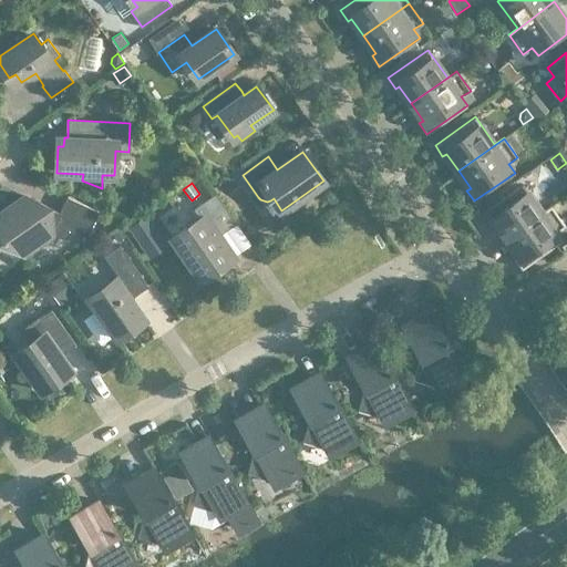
[(494,220),(505,238),(552,206),(550,205),(542,212),(523,184),(482,213),(490,224),(494,220)]
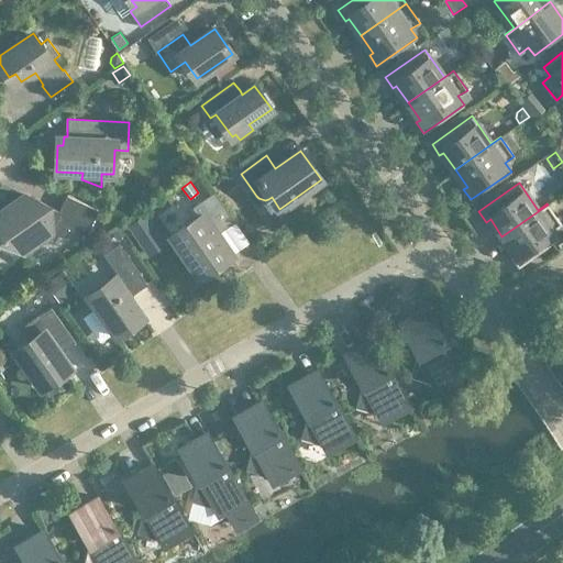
[(235,221),(214,191),(192,207),(199,216),(172,235),(180,249),(177,251),(187,265),(190,263),(200,275),(231,253),(218,234),(235,221)]
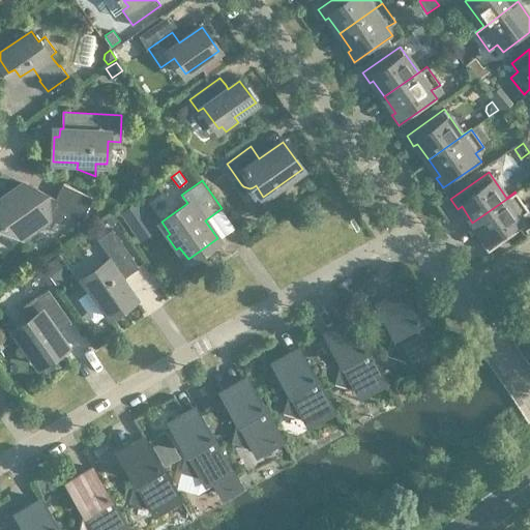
[(56,199),(23,183),(0,199),(0,215),(1,224),(3,225),(4,234),(12,238),(20,233),(23,234),(47,217),(62,225),(66,215),(81,222),(92,197),(62,183),(56,199)]
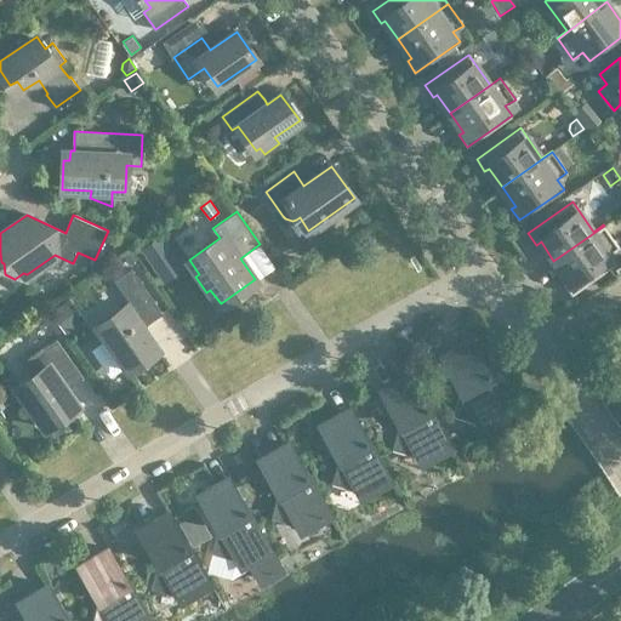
[(619,246),(604,226),(553,261),(567,279),(563,283),(571,294),(615,263),(609,254),(619,246)]
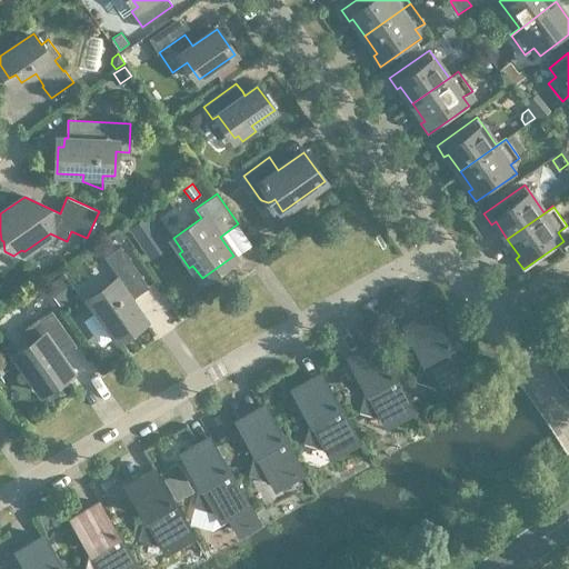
[(149,212),(129,226),(140,241),(159,228),(149,212)]
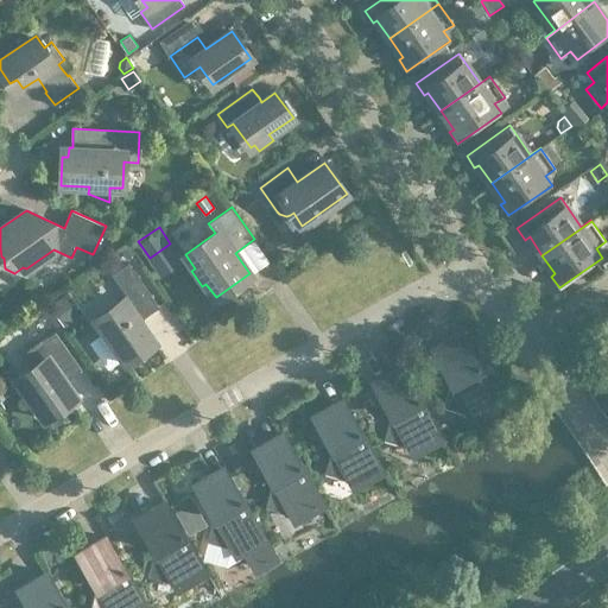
[(121,249),(127,258),(135,252),(130,245),(121,249)]
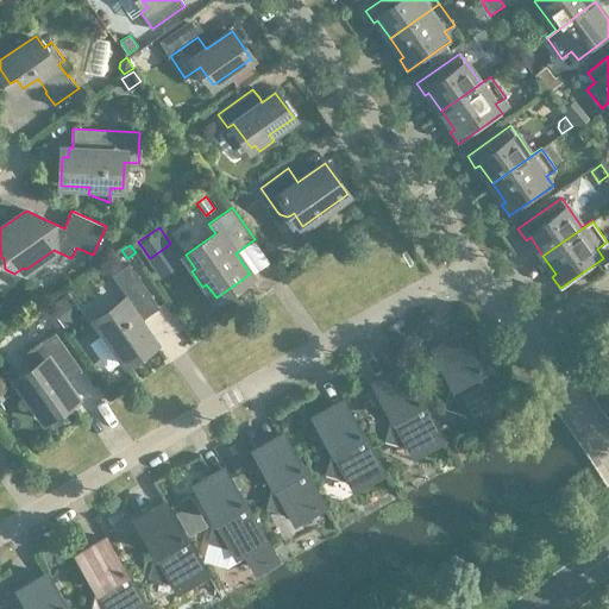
[(129,296),(118,303),(117,301),(100,313),(102,315),(96,319),(126,362),(155,341),(139,320),(158,307),(129,264),(113,275),(129,296)]
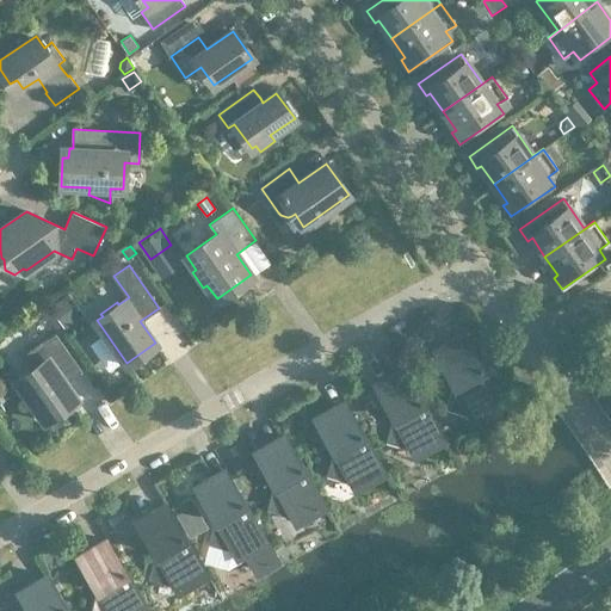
[(68,294),(50,307),(63,326),(82,313),(68,294)]
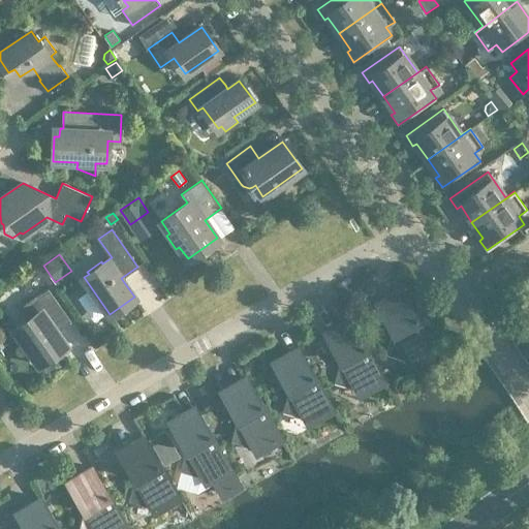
[(43,272),(37,263),(27,272),(32,280),(43,272)]
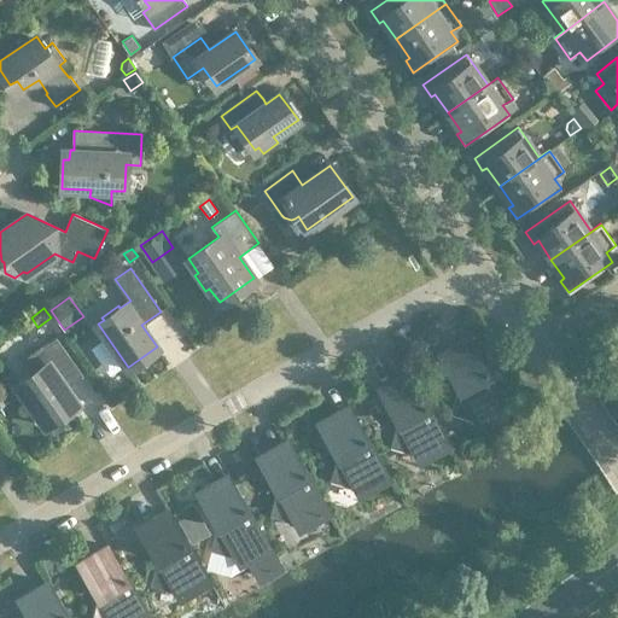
[(24,321),(11,331),(18,342),(31,332),(24,321)]
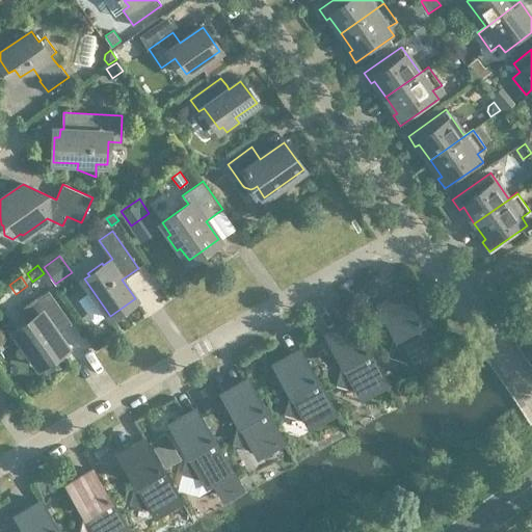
[(69,322),(70,324),(71,323),(48,290),(22,309),(30,321),(15,333),(23,344),(24,344),(29,345),(31,349),(30,353),(30,354),(38,366),(67,346),(61,340),(60,341),(57,337),(58,336),(59,330),(58,329),(69,322)]
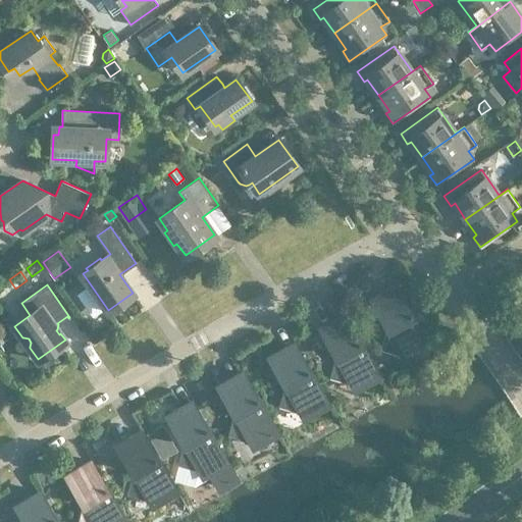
[(430,347),(398,285),(373,300),(389,329),(386,331),(380,349),(399,355),(402,353),(406,360),(430,347)]
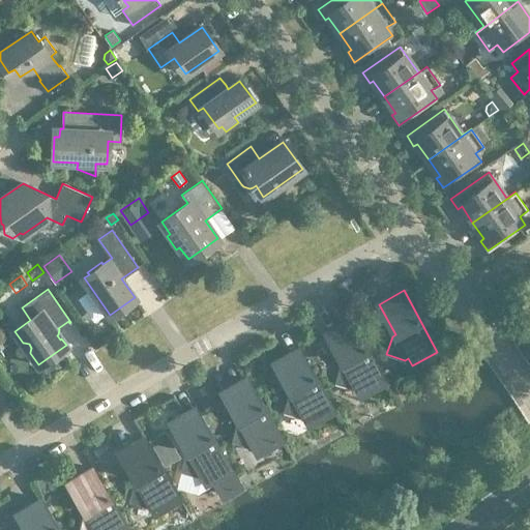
[(385,380),(351,319),(326,332),(344,363),(340,365),(334,383),(353,388),(356,386),(360,393),(385,380)]
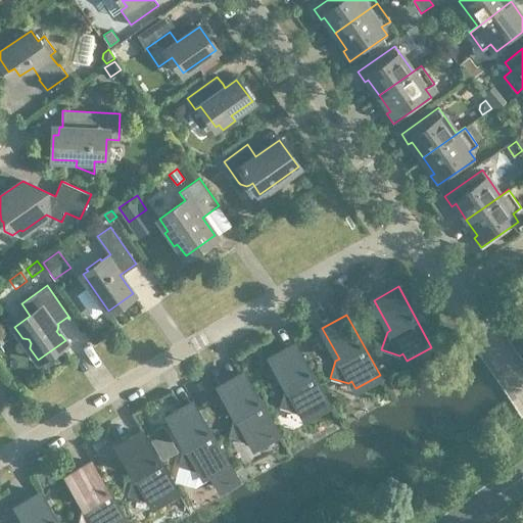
[(307,353),(316,349),(310,339),(301,343),(307,353)]
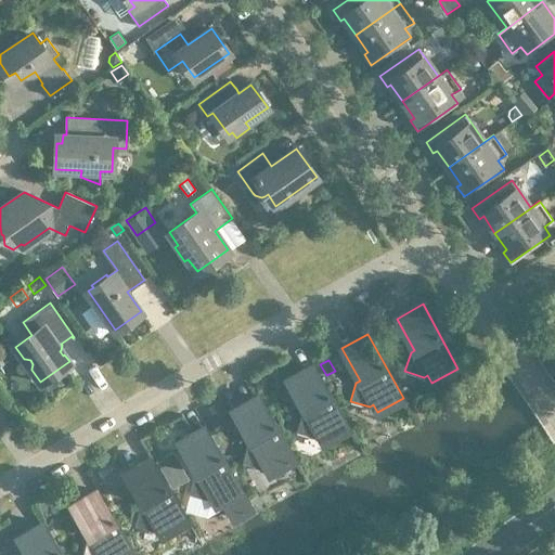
[(349,428),(313,364),(287,379),(305,411),(301,413),(296,431),(315,437),(319,435),(323,442),(349,428)]
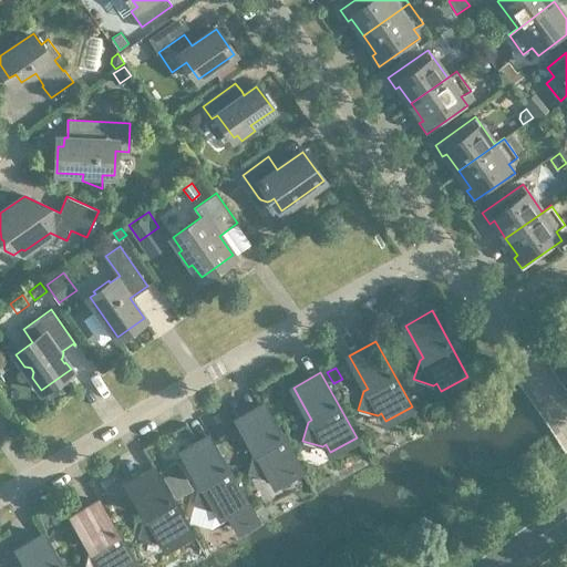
[(301,468),(265,404),(238,419),(256,451),(253,453),(247,473),(267,478),(270,476),(275,484),(301,468)]
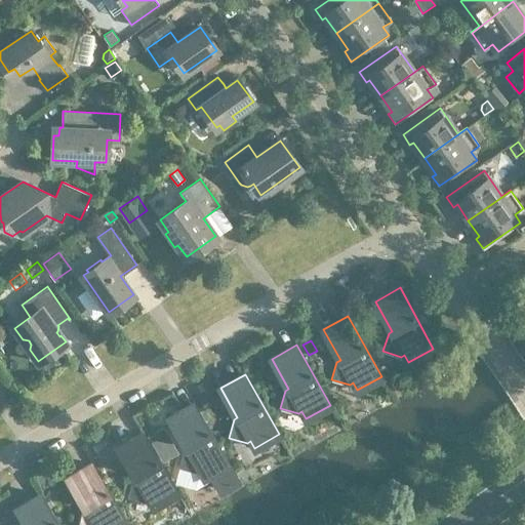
[(238,480),(194,403),(169,417),(187,447),(184,449),(178,468),(196,472),(200,470),(204,477),(210,473),(220,490),(238,480)]
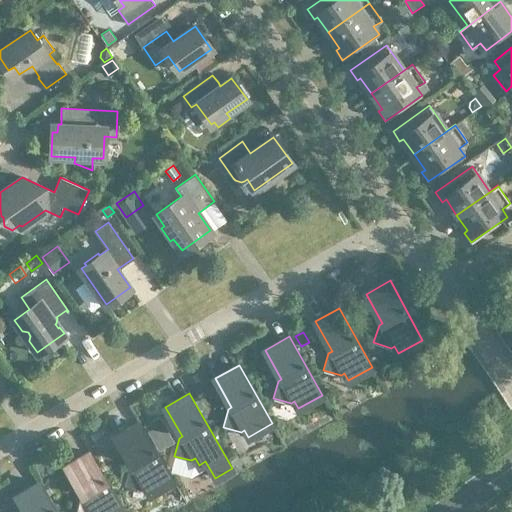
[(159,417),(144,425),(159,450),(173,441),(159,417)]
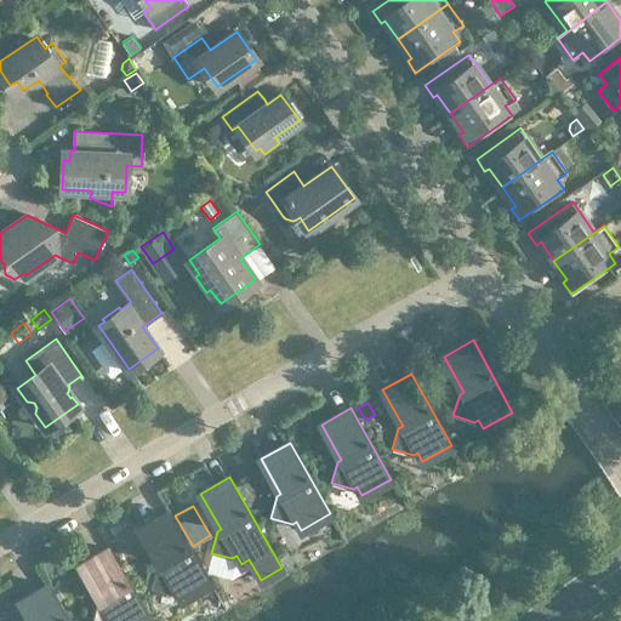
[(169,512),(140,529),(160,564),(157,567),(151,588),(172,593),(176,592),(181,599),(210,582),(169,512)]
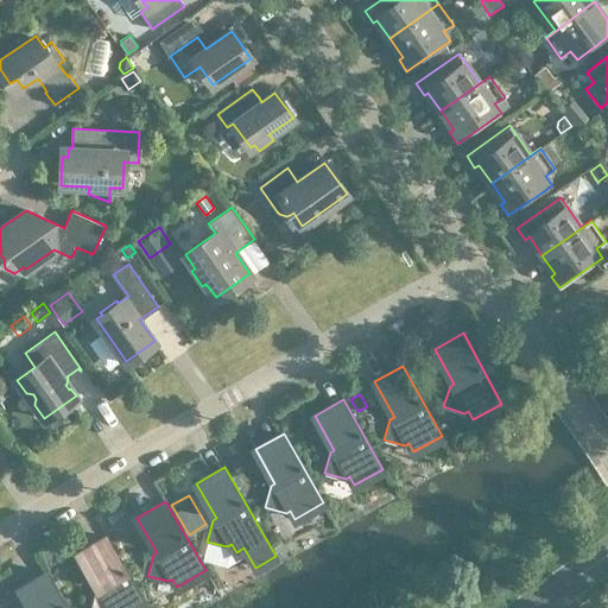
[(149,607),(106,537),(78,553),(99,588),(95,590),(89,607),(149,607)]
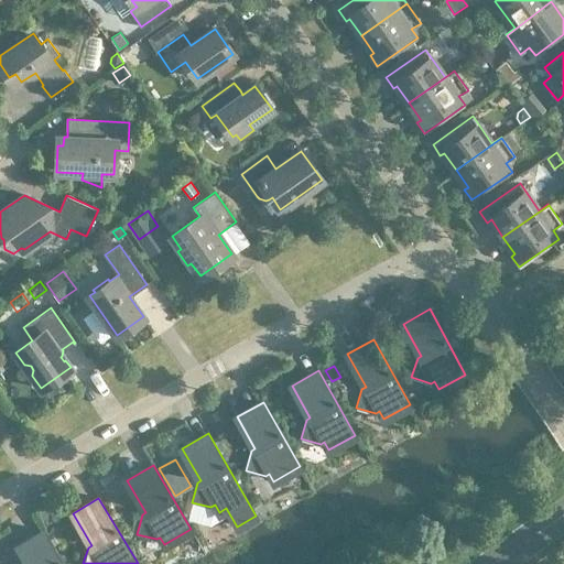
[(64,563),(44,531),(18,546),(29,563),(64,563)]
